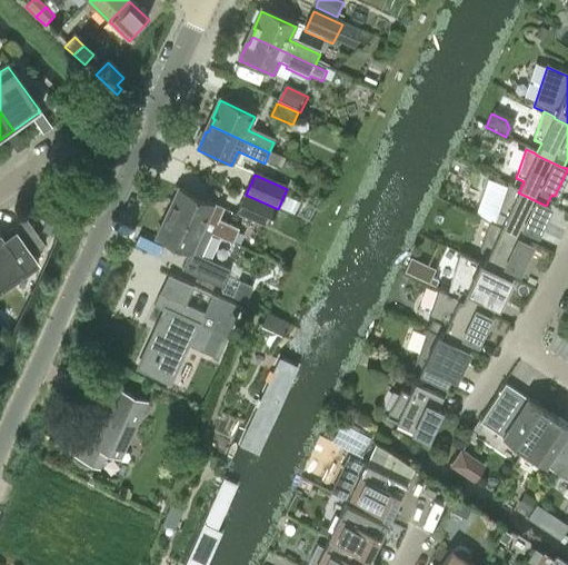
[(546,206),(518,192),(519,191),(508,186),(498,215),(506,219),(500,229),(500,230),(528,244),(528,243),(534,231),(537,234),(550,206),(547,204),(546,206)]
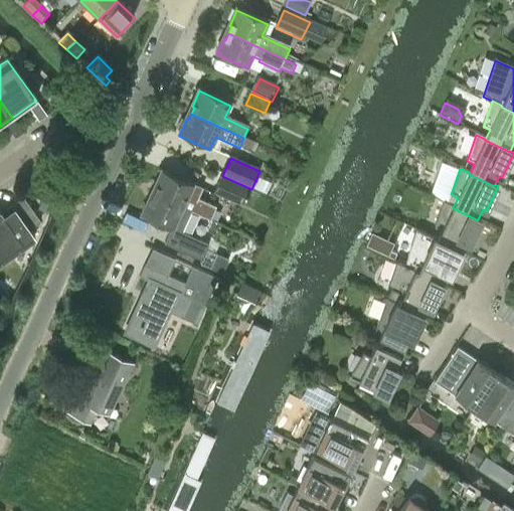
[(157,189),(154,196),(182,209),(192,213),(210,221),(216,209),(196,200),(195,202),(187,199),(192,187),(162,173),(155,188),(157,189)]
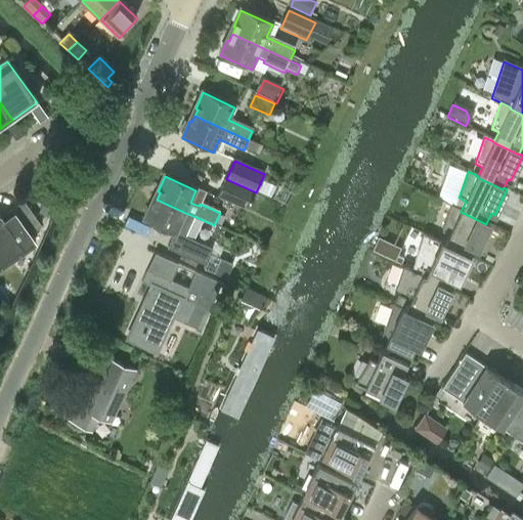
[(218,198),(245,209),(252,192),(225,180),(218,198)]
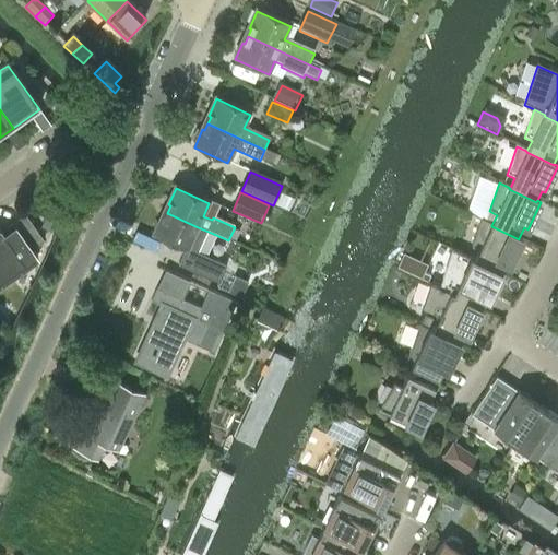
[(198,255),(209,232),(198,227),(167,213),(164,220),(162,219),(154,236),(186,250),(179,266),(220,284),(227,268),(198,255)]
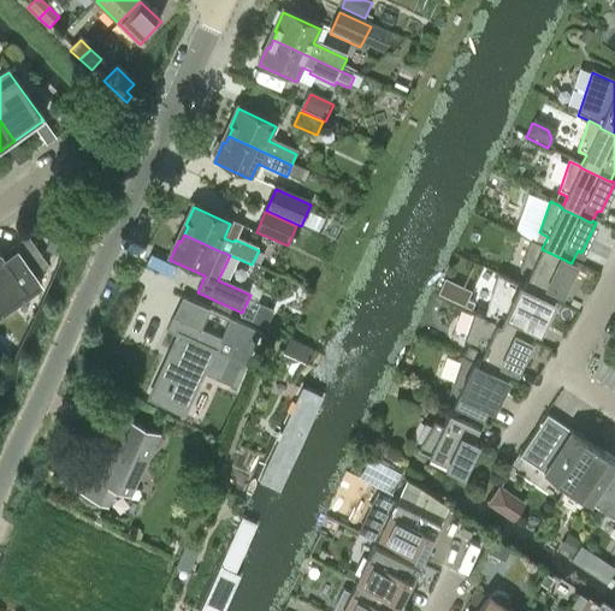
[(572,264),(542,249),(542,248),(531,242),(520,274),(528,278),(524,289),(522,290),(553,303),(559,291),(562,294),(575,264),(572,262),(572,264)]
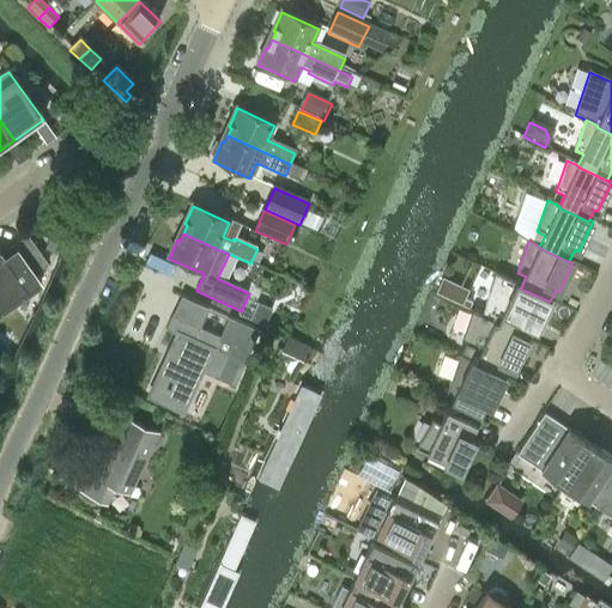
[(48,267),(30,243),(5,261),(0,255),(0,254),(0,314),(41,285),(35,275),(48,267)]
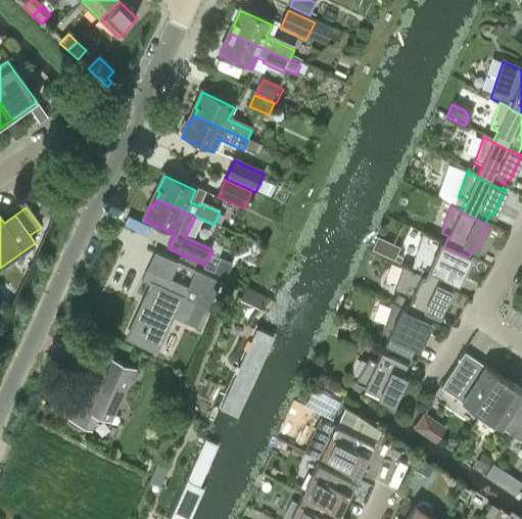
[(469,257),(443,246),(444,245),(431,239),(422,266),(429,269),(424,278),(424,279),(449,290),(455,281),(458,282),(469,257)]
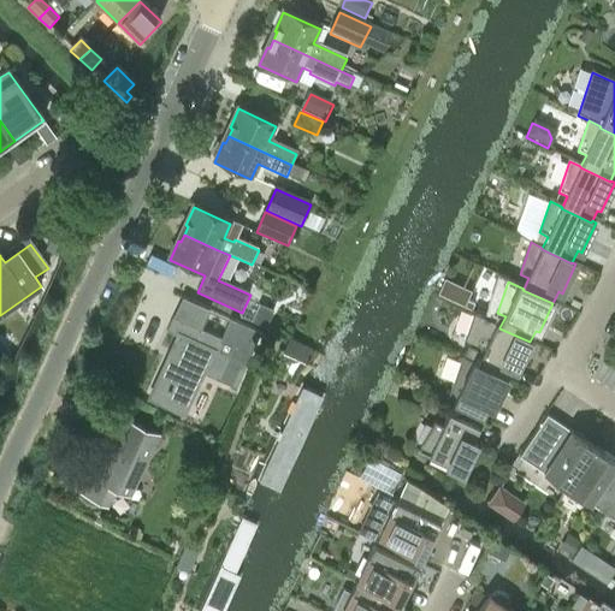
[(253,324),(266,330),(273,314),(260,308),(253,324)]
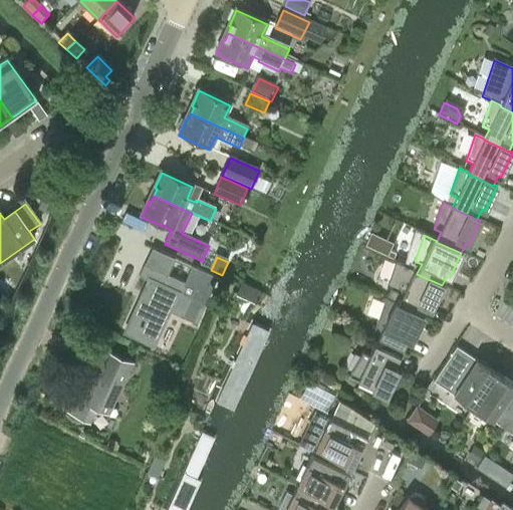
[(417,274),(417,273),(405,267),(396,263),(387,289),(391,291),(387,300),(398,305),(398,306),(423,318),(427,308),(431,309),(442,285),(417,274)]
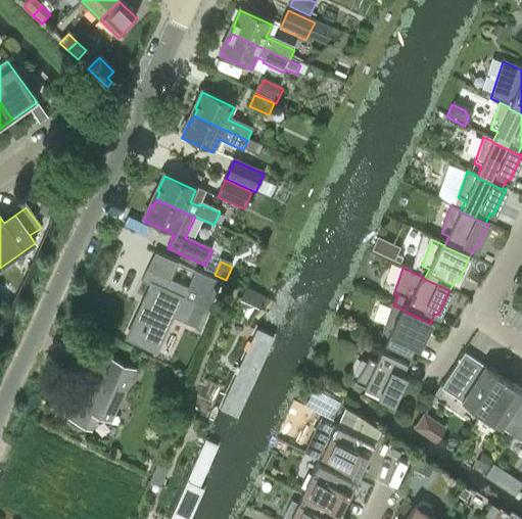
[(221,286),(195,274),(188,290),(147,272),(141,283),(157,290),(148,311),(142,308),(127,340),(155,354),(174,314),(190,322),(187,326),(199,332),(221,286)]
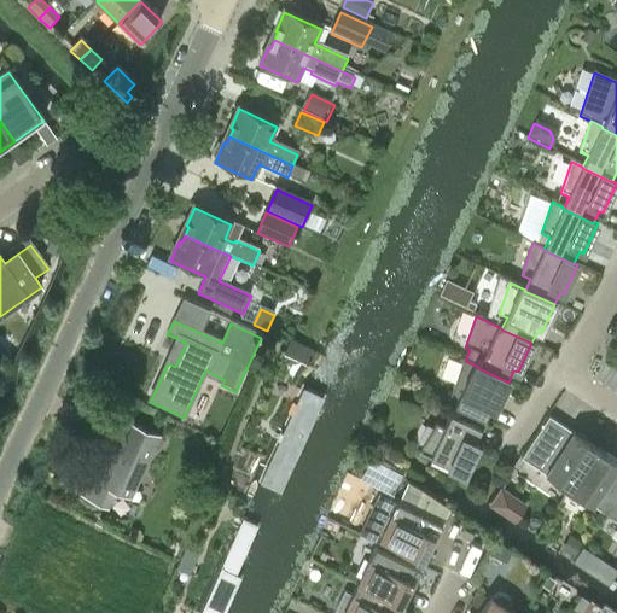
[(495,410),(508,383),(478,368),(478,367),(465,361),(464,360),(448,404),(484,422),(492,409),(495,410)]
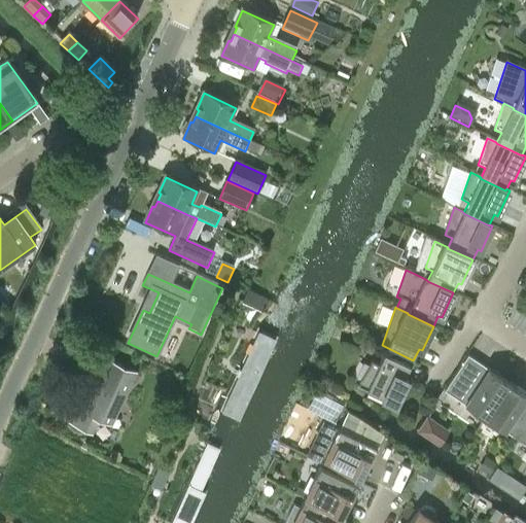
[(278,343),(260,335),(222,417),(240,425),(278,343)]
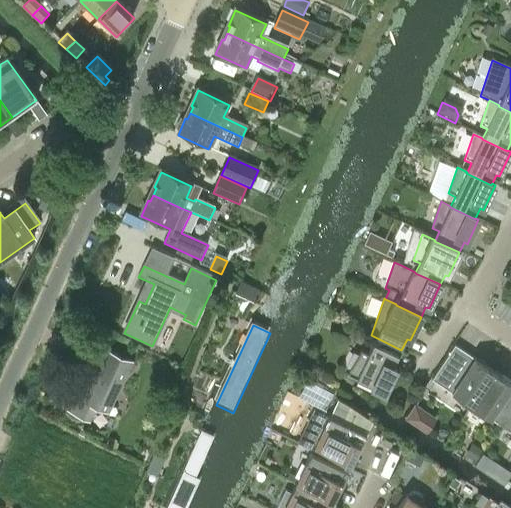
[(396,369),(393,368),(398,357),(373,345),(368,356),(361,353),(358,357),(353,355),(345,371),(349,373),(347,376),(384,394),(396,369)]
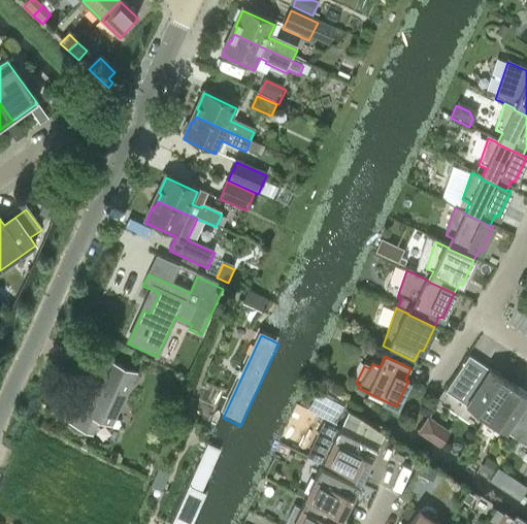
[(468,357),(445,393),(455,399),(486,420),(509,385),(479,364),(468,357)]
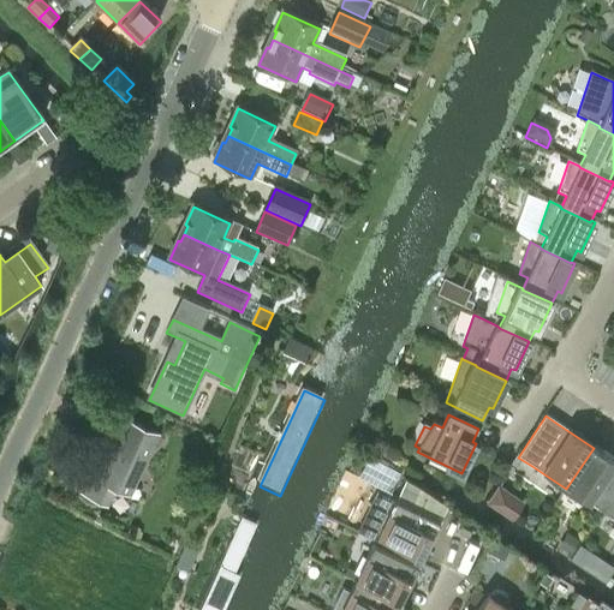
[(115,492),(129,498),(158,436),(124,420),(109,452),(96,482),(88,477),(79,495),(108,509),(115,492)]
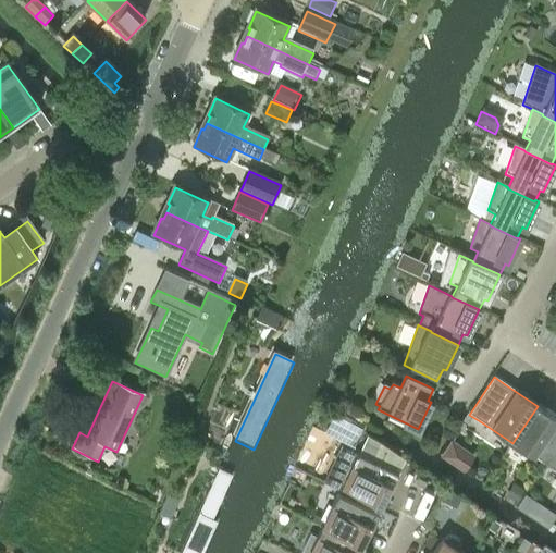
[(555,417),(538,406),(513,443),(545,465),(555,450),(555,417)]
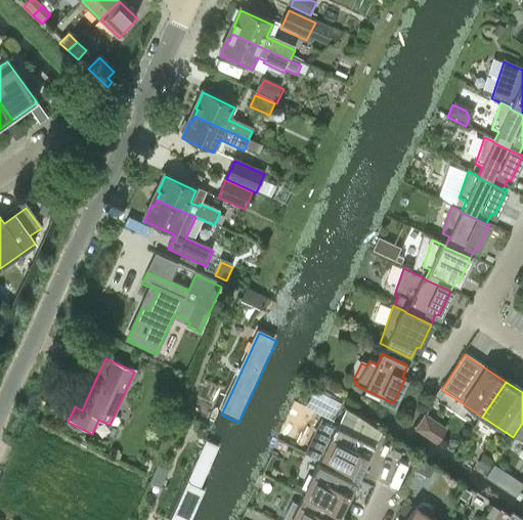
[(321,422),(305,455),(320,463),(321,460),(360,478),(361,476),(360,476),(367,460),(369,460),(375,447),(321,422)]
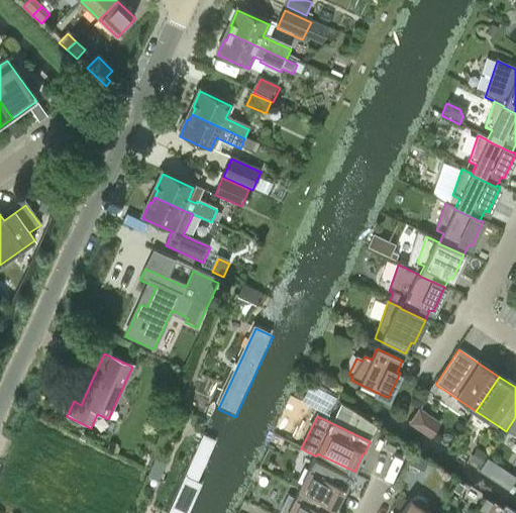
[(515,417),(506,431),(515,437),(515,417)]
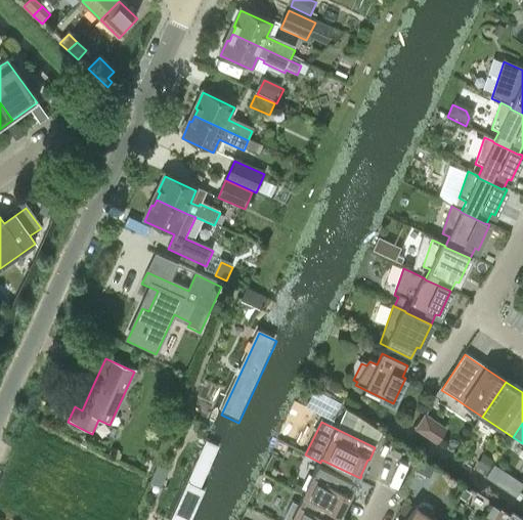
[(192,519),(225,452),(207,444),(172,519),(192,519)]
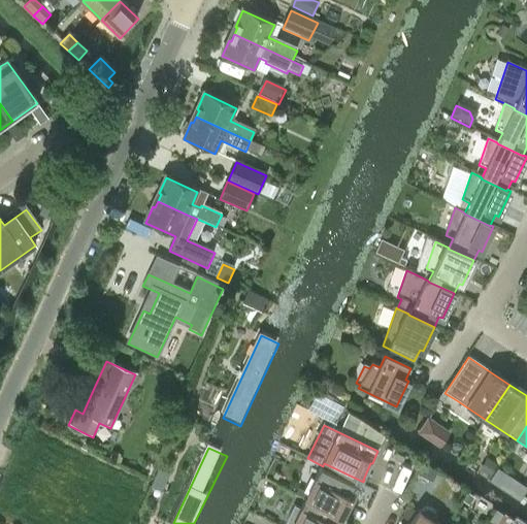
[(352,501),(354,501),(359,489),(321,470),(305,500),(343,519),(344,518),(352,501)]
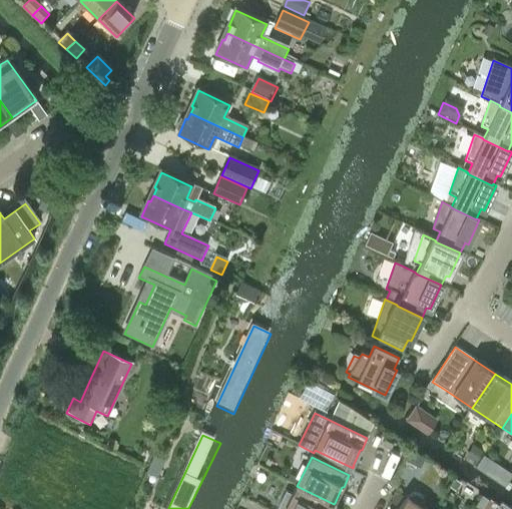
[(333,508),(336,503),(335,503),(334,504),(297,486),(293,496),(286,493),(279,508),(333,508)]
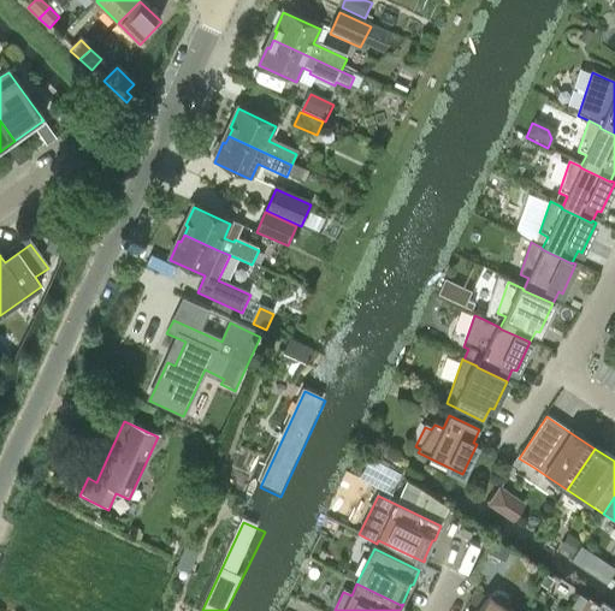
[(488,598),(479,610),(508,610),(509,607),(509,603),(507,598),(503,595),(498,594),(494,595),(490,599),(488,598)]
